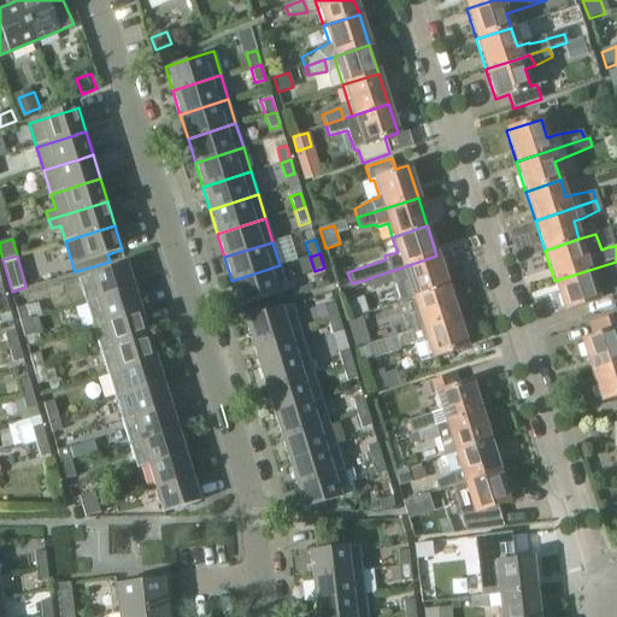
[(401,268),(391,271),(400,301),(412,298),(446,286),(436,256),(401,268)]
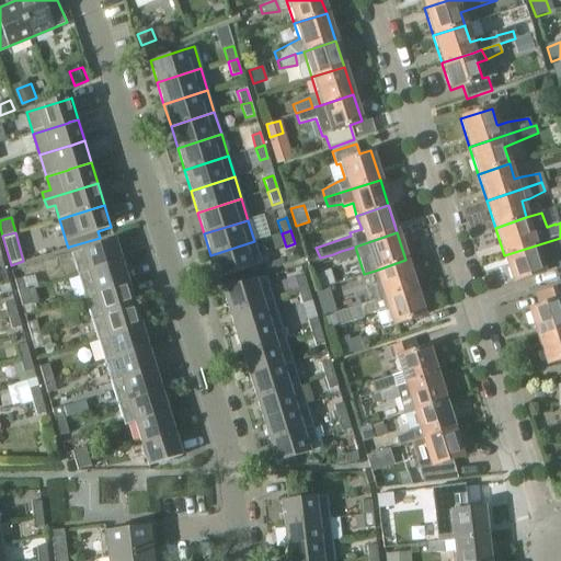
[(560,241),(560,238),(504,255),(513,284),(545,273),(554,270),(559,268),(554,253),(560,250),(560,241)]
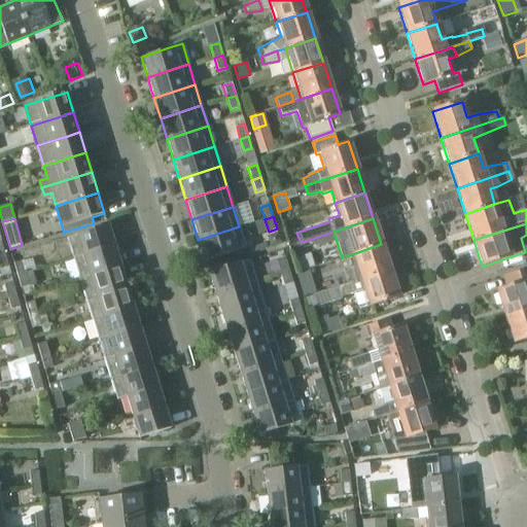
[(68,238),(74,258),(114,246),(108,225),(68,238)]
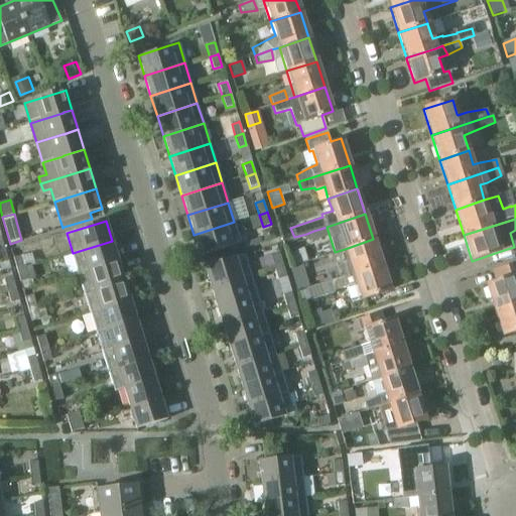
[(200,254),(231,244),(240,241),(234,222),(194,235),(200,254)]
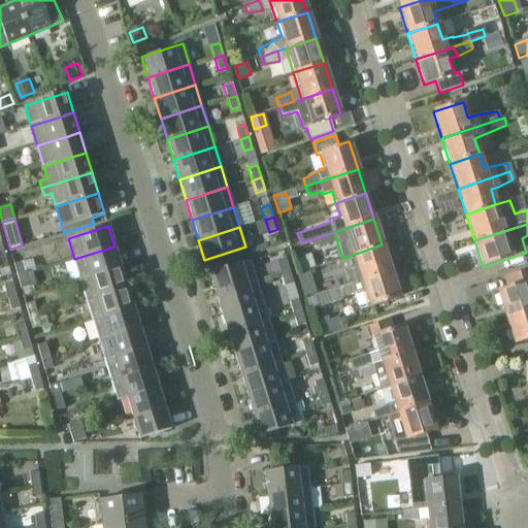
[(272,244),(281,242),(277,234),(269,236),(272,244)]
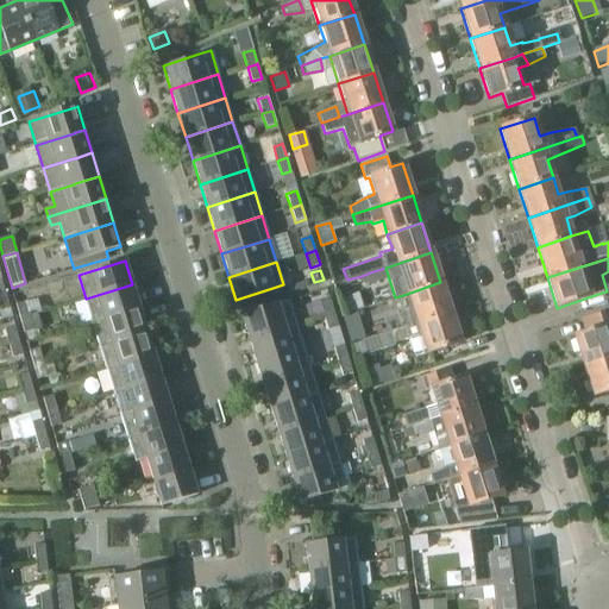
[(370,272),(362,276),(364,284),(372,282),(382,281),(378,270),(370,272)]
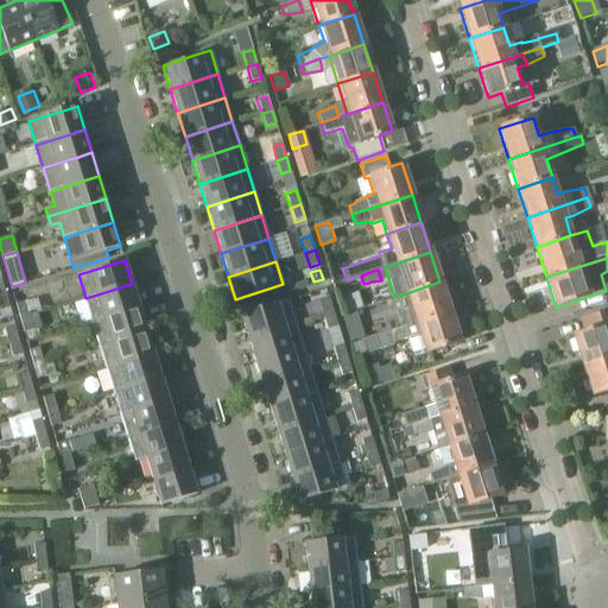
[(410,311),(400,314),(400,316),(404,327),(405,327),(407,325),(426,320),(435,317),(449,312),(439,282),(406,293),(411,310),(410,311)]
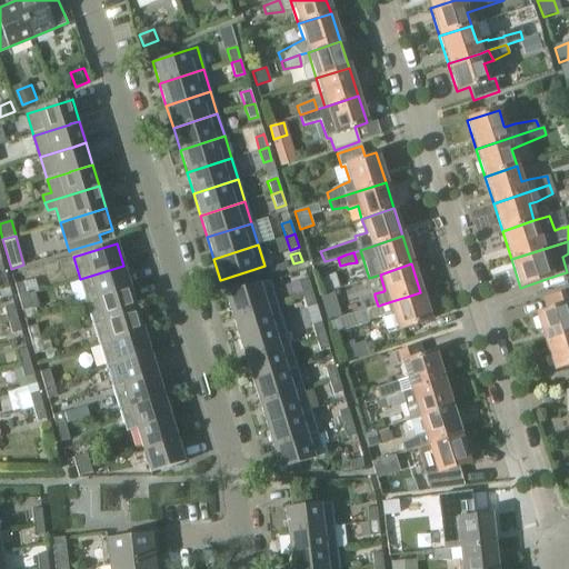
[(80,279),(87,301),(130,287),(123,266),(80,279)]
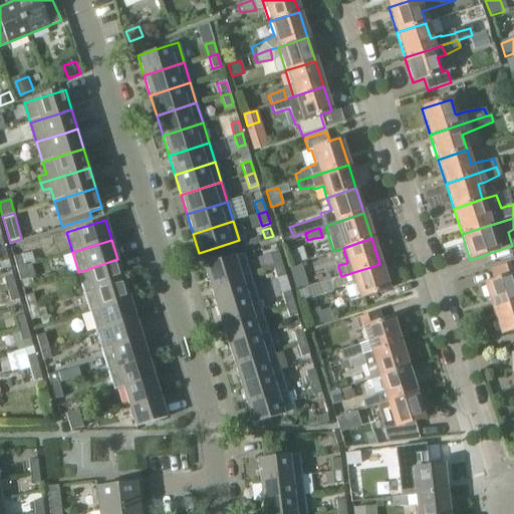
[(274,264),(274,266),(281,264),(282,264),(278,252),(277,253),(271,255),(274,264)]
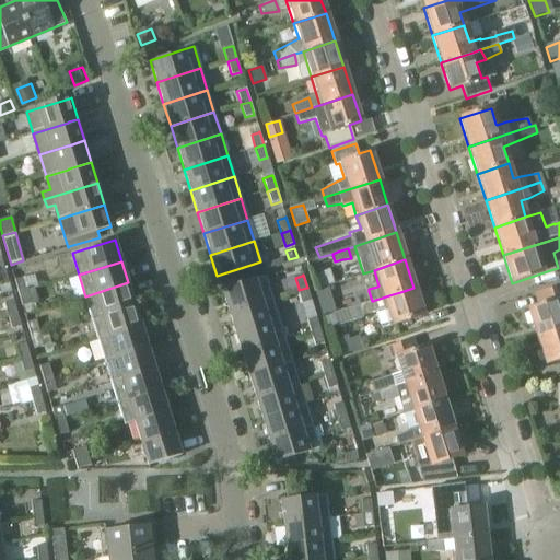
[(270,295),(264,276),(254,279),(221,289),(226,308),(270,295)]
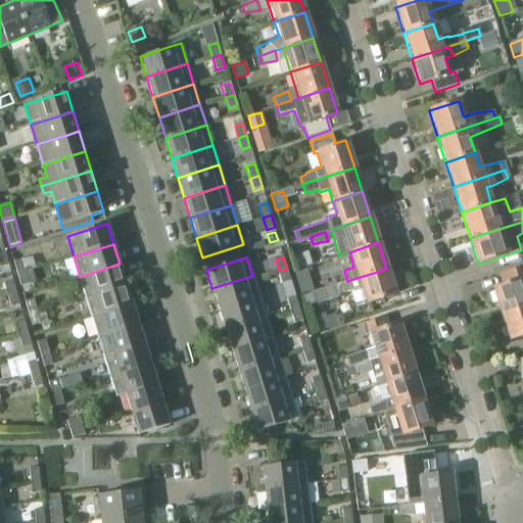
[(14,262),(17,275),(26,272),(22,259),(14,262)]
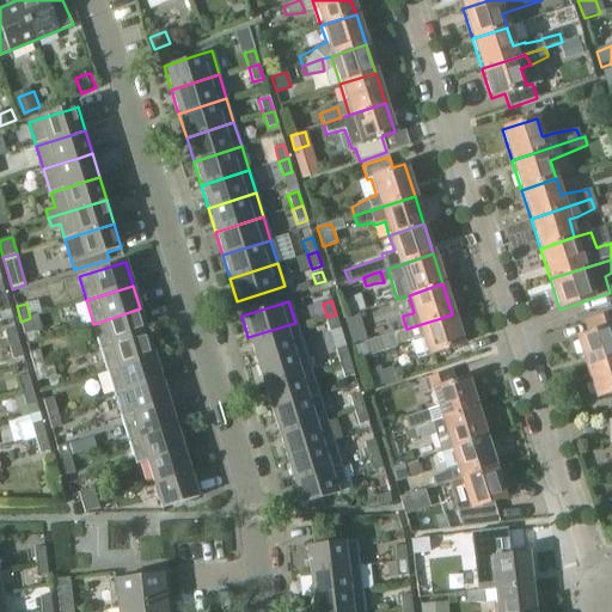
[(93,324),(101,347),(147,332),(140,308),(93,324)]
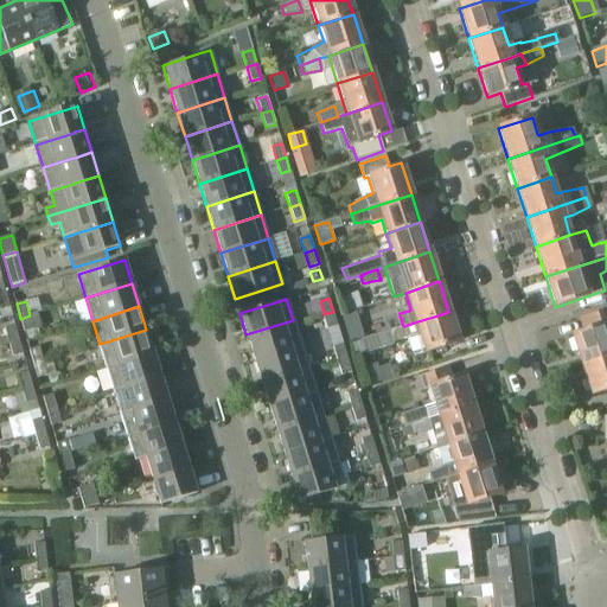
[(583,331),(572,336),(581,365),(606,357),(606,310),(579,319),(583,331)]
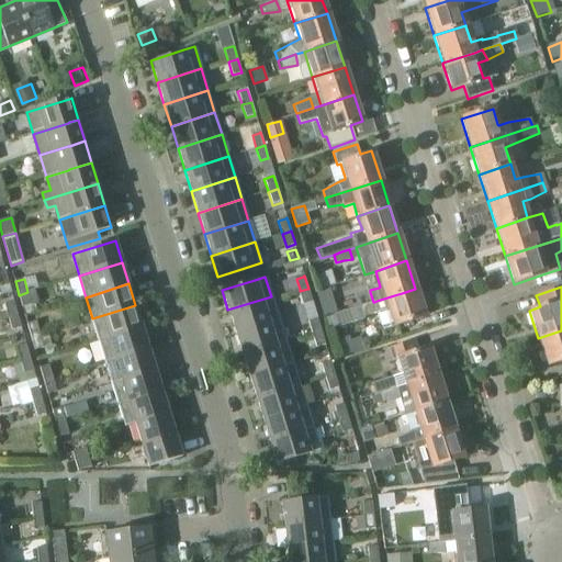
[(307,289),(300,291),(302,296),(304,304),(313,302),(312,300),(308,289),(307,289)]
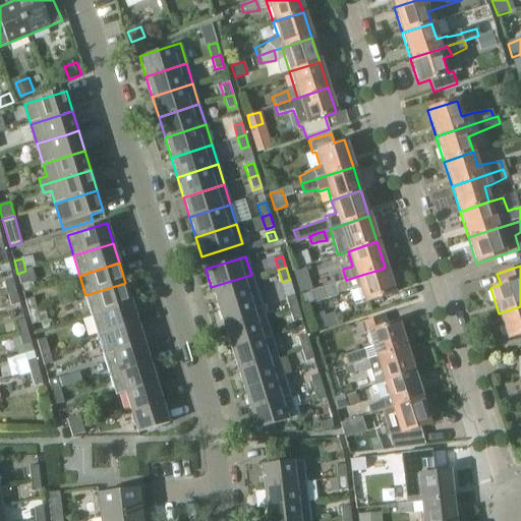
[(305,294),(301,295),(303,301),(305,305),(337,295),(337,294),(350,290),(355,304),(393,292),(385,268),(372,272),(365,274),(349,279),(347,280),(346,280),(316,289),(309,292),(309,293),(305,294)]
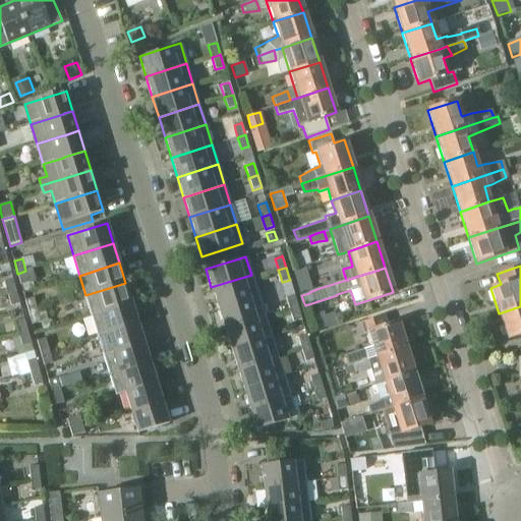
[(25,271),(17,274),(20,286),(30,284),(25,271)]
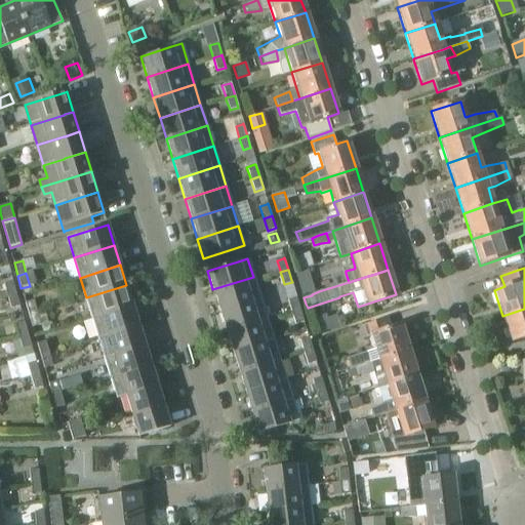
[(219,310),(259,297),(253,277),(212,289),(219,310)]
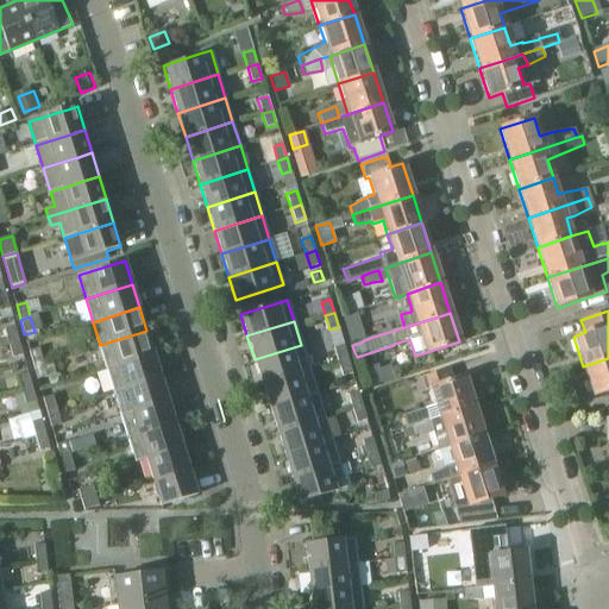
[(364,339),(360,326),(346,331),(350,344),(364,339)]
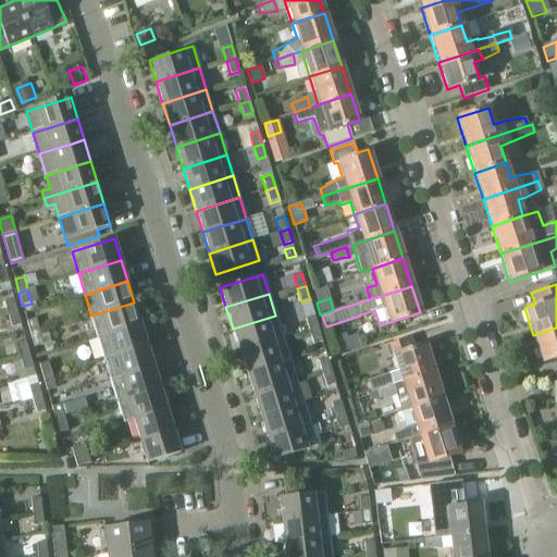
[(4,301),(8,316),(16,312),(13,299),(4,301)]
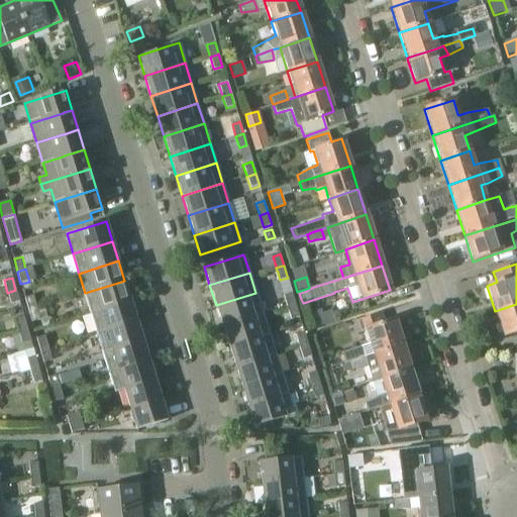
[(124,281),(85,293),(91,313),(130,301),(124,281)]
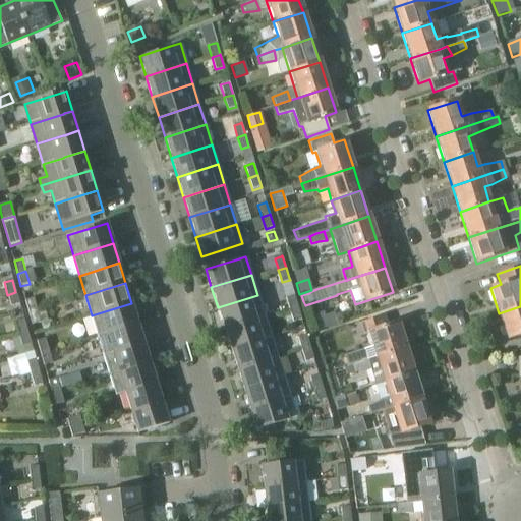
[(10,307),(19,305),(15,292),(7,295),(10,307)]
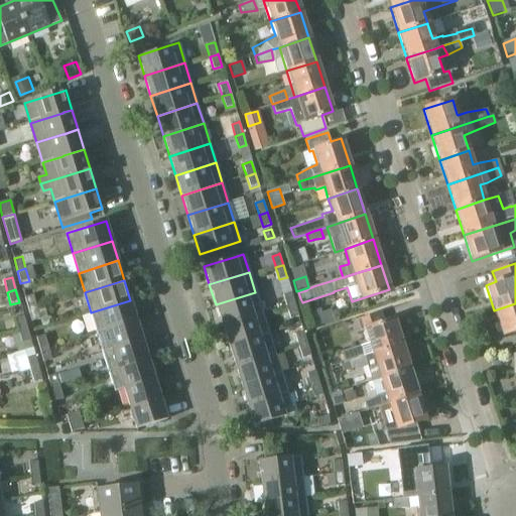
[(222,325),(262,311),(255,292),(216,304),(222,325)]
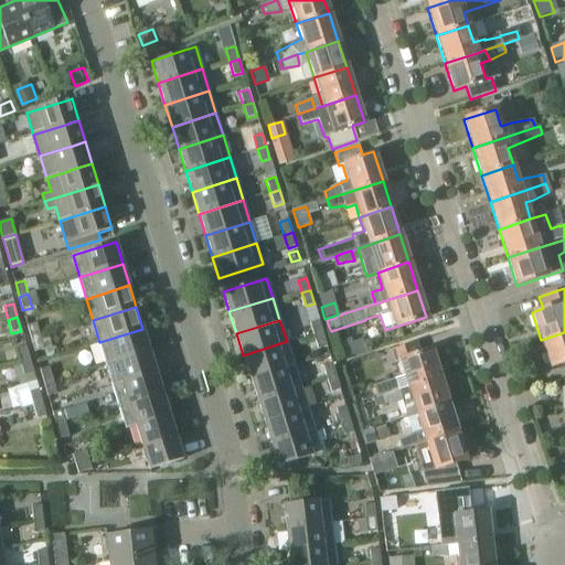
[(315,334),(315,336),(322,333),(323,333),(319,320),(318,321),(311,323),(315,334)]
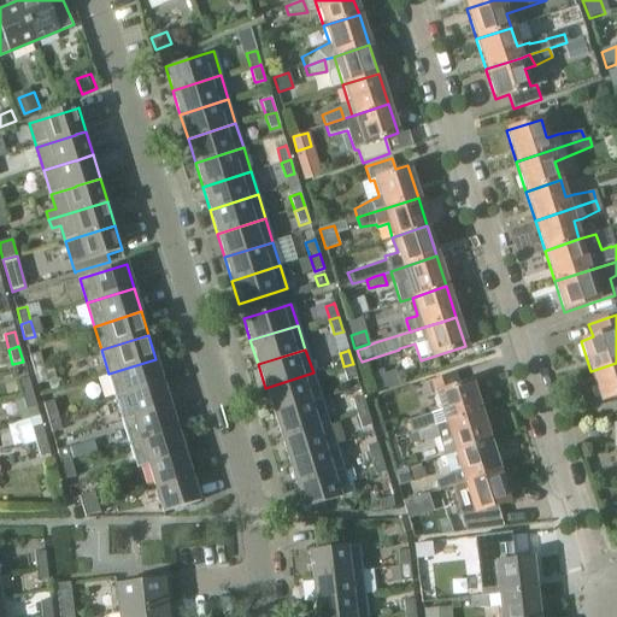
[(40,353),(30,356),(34,370),(45,368),(40,353)]
